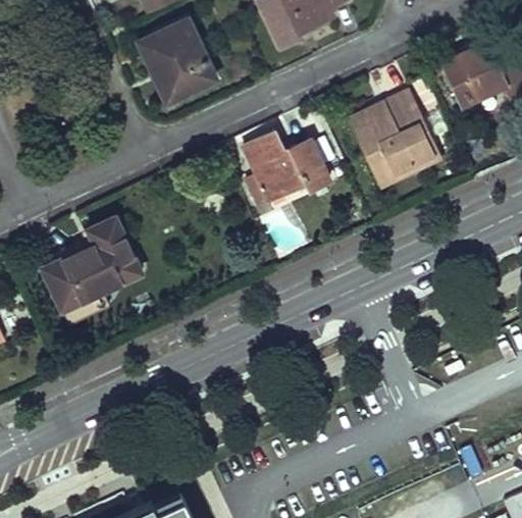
[(264,0),(258,3),(280,51),(300,42),(297,37),(316,28),(332,19),(329,11),(348,2),(347,0),(264,0)]
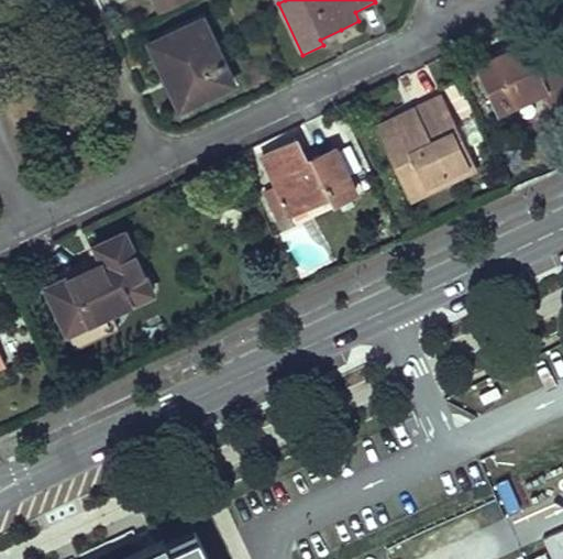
[(232,87),(202,23),(150,47),(166,83),(174,78),(188,109),(232,87)]
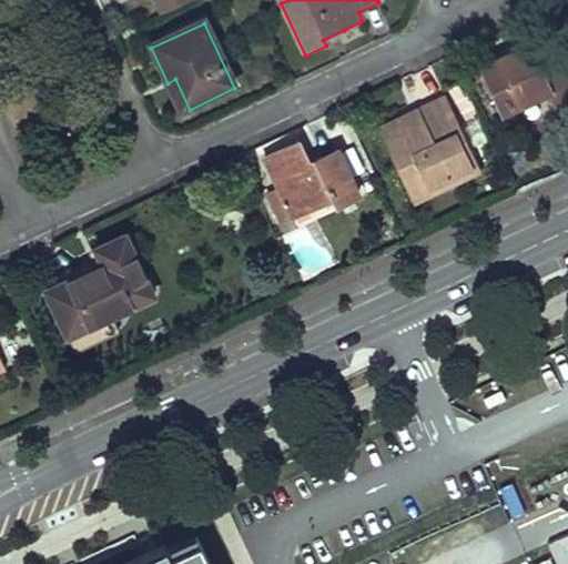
[(535,61),(528,48),(480,70),(503,118),(549,97),(556,111),(567,104),(567,76),(564,67),(553,72),(545,56),(535,61)]
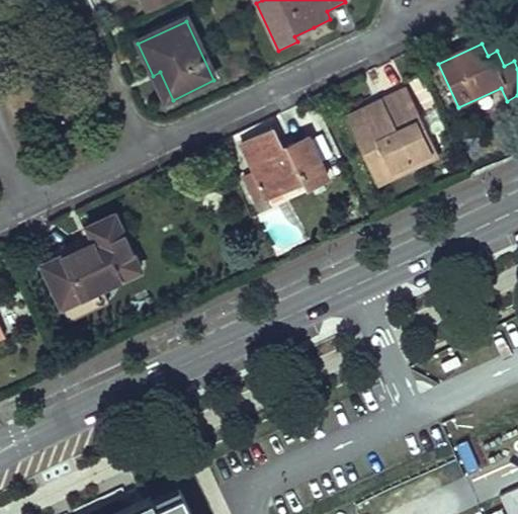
[(166,103),(173,100),(160,72),(153,76),(166,103)]
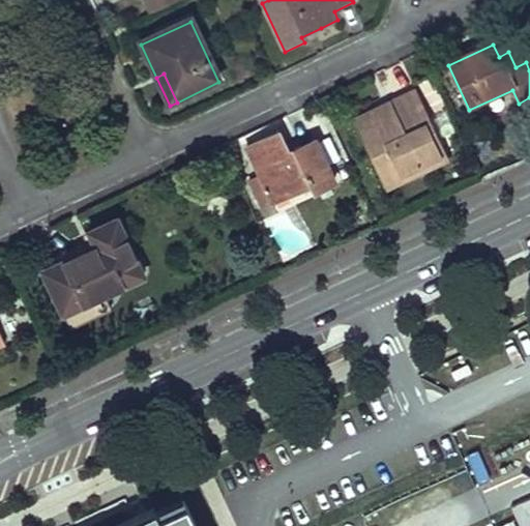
[(353,122),(386,193),(424,174),(421,168),(446,156),(438,139),(433,141),(427,127),(432,125),(416,92),(389,105),(392,112),(385,115),(382,109),(353,122)]
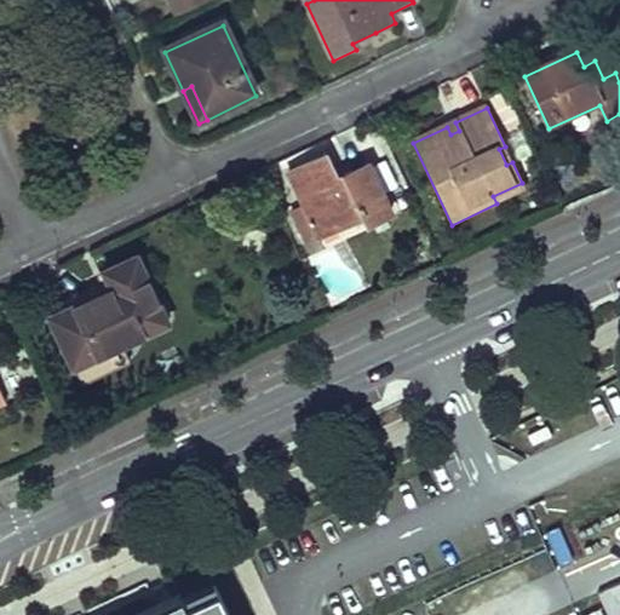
[(451,134),(459,131),(455,122),(447,127),(451,134)]
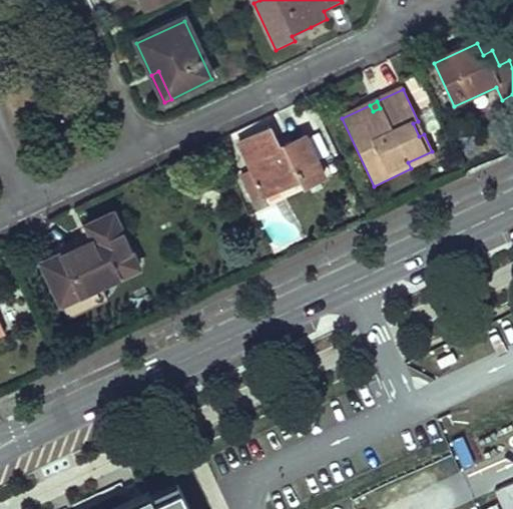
[(419,136),(424,134),(418,121),(413,123),(419,136)]
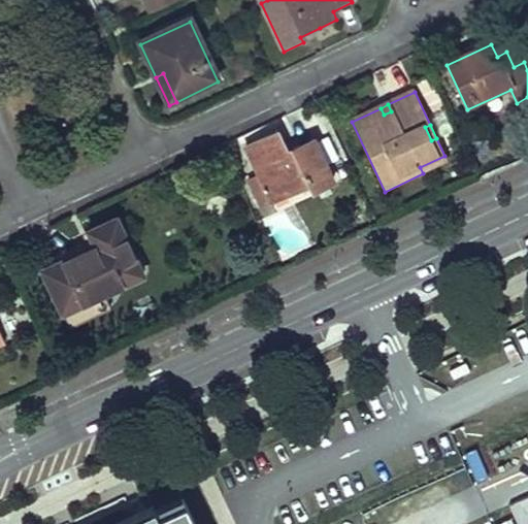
[(333,186),(314,143),(288,156),(277,135),(246,150),(260,179),(271,202),(289,194),(290,197),(309,188),(312,195),(333,186)]
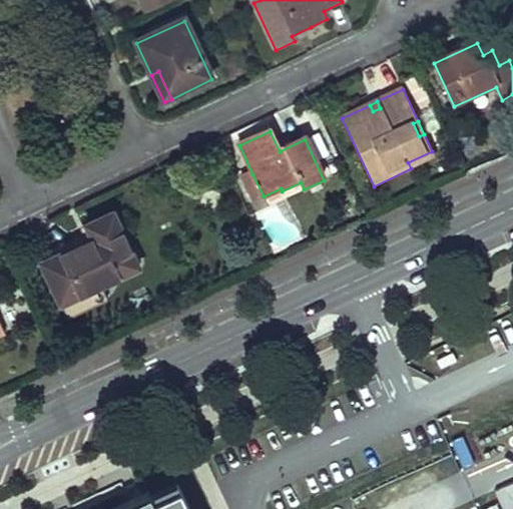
[(408,162),(411,168),(435,157),(432,151),(408,162)]
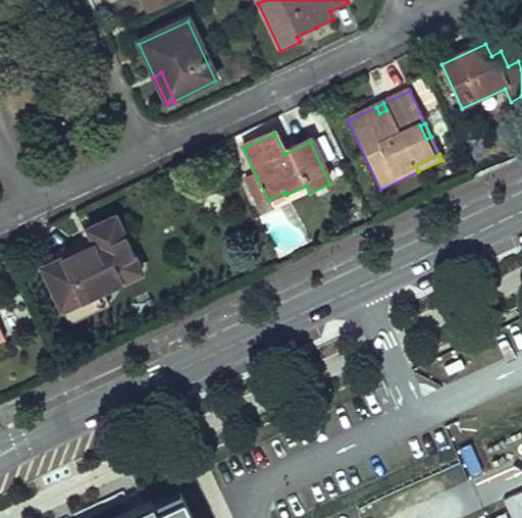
[(258,206),(268,201),(268,200),(257,177),(247,182),(258,206)]
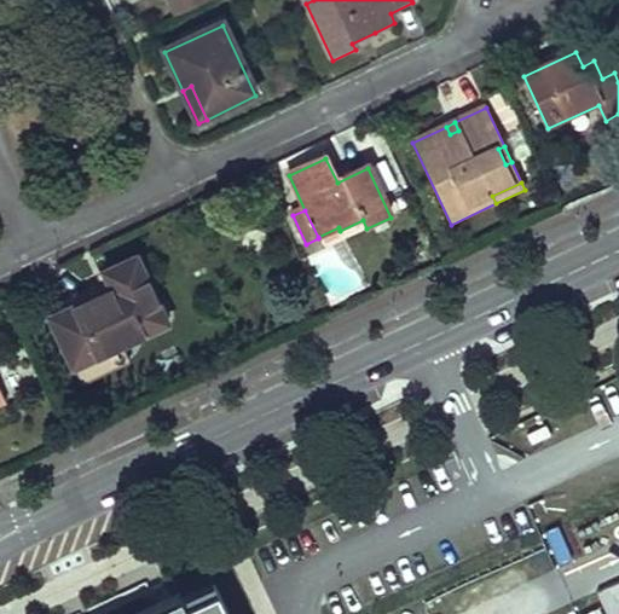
[(319,242),(341,232),(340,231),(339,227),(318,237),(318,238),(319,242)]
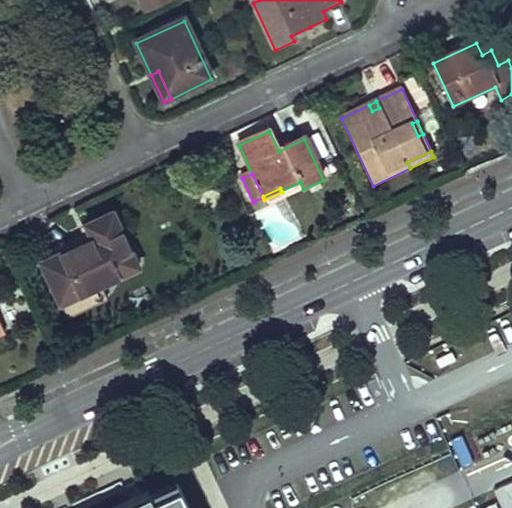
[(41,264),(61,306),(100,287),(138,269),(112,215),(86,227),(89,233),(93,240),(41,264)]
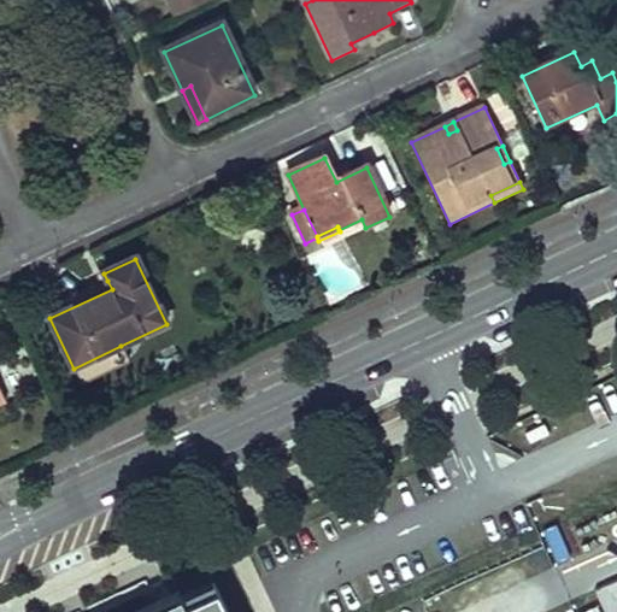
[(112,289),(107,281),(46,311),(50,318),(112,289)]
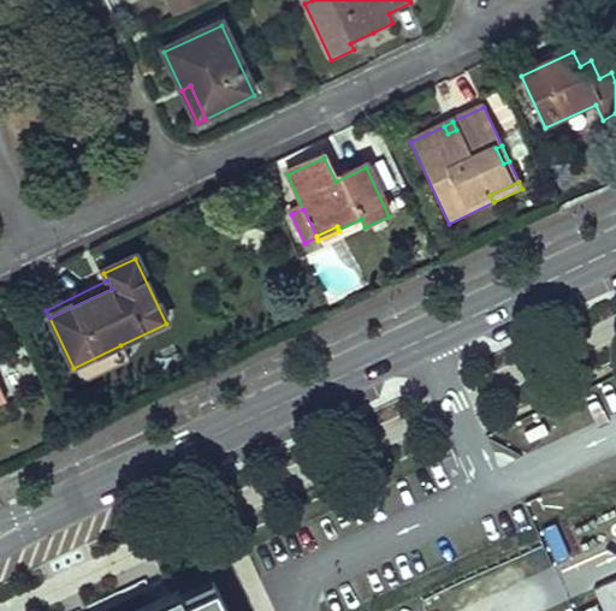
[(129,363),(120,345),(73,368),(82,386),(129,363)]
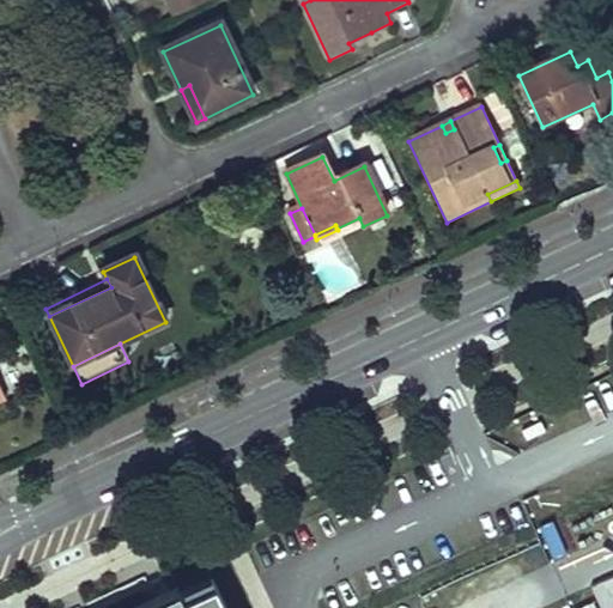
[(213,607),(206,591),(169,607),(213,607)]
